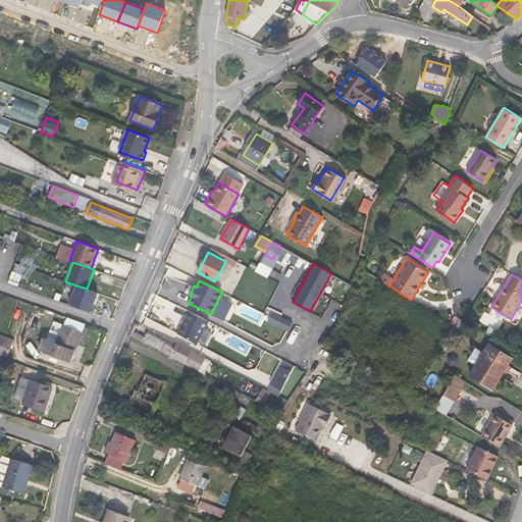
[(424,280),(423,280),(419,286),(420,286),(420,288),(423,290),(427,282),(424,280)]
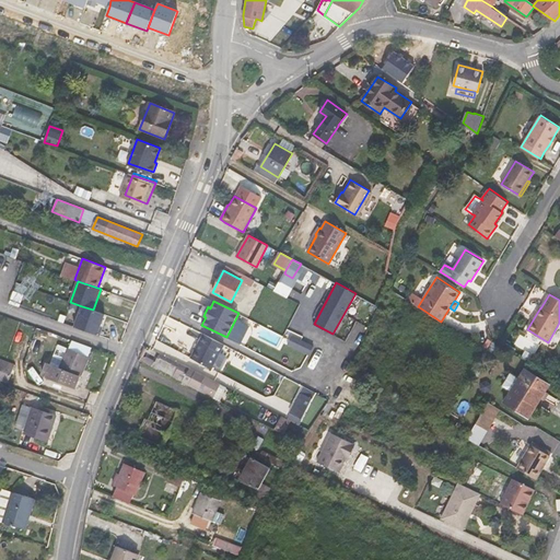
[(93,310),(82,306),(74,326),(100,336),(103,327),(101,326),(105,314),(93,310)]
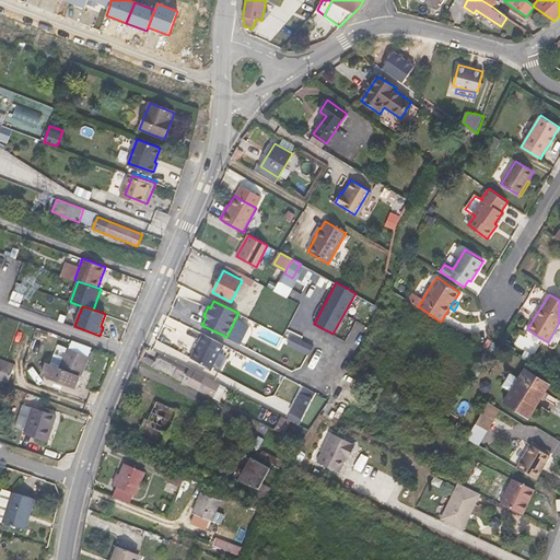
[(224,345),(203,334),(191,358),(211,369),(224,345)]
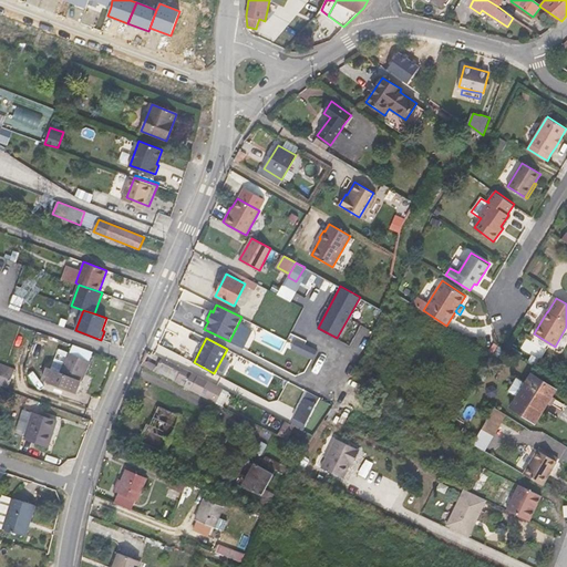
[(302,353),(305,349),(294,343),(291,347),(302,353)]
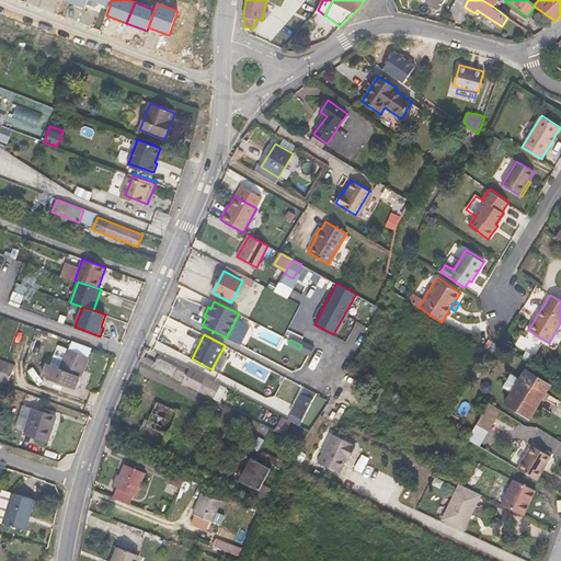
[(90,357),(68,348),(59,368),(47,363),(42,375),(76,388),(80,377),(81,377),(90,357)]
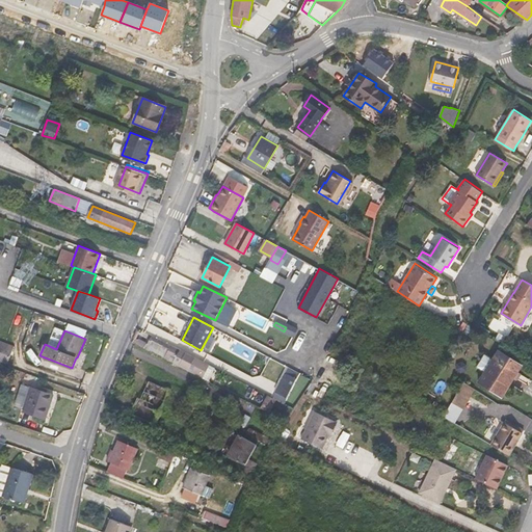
[(171,345),(153,336),(152,338),(170,347),(171,345)]
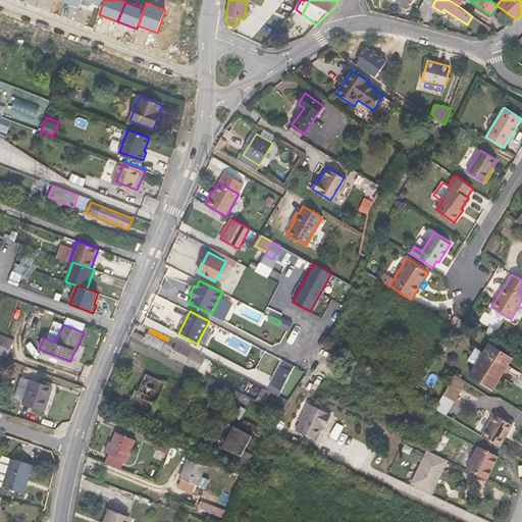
[(136,333),(133,331),(131,336),(147,345),(147,343),(173,356),(172,357),(175,359),(196,369),(202,356),(168,338),(167,341),(149,331),(146,337),(137,332),(136,333)]
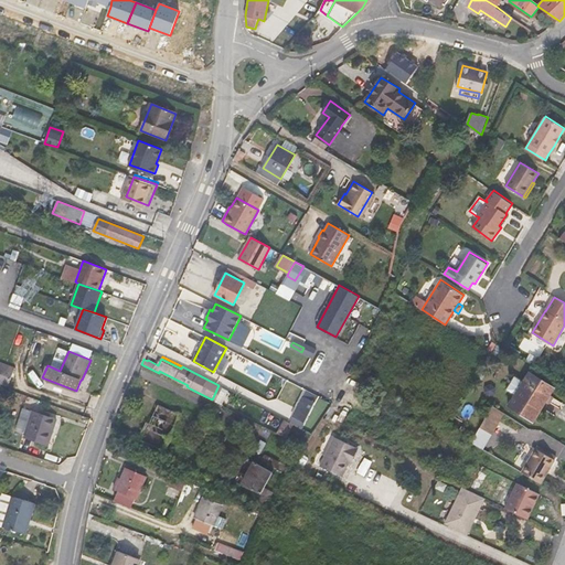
[(0,384),(8,387),(14,370),(0,364),(0,384)]
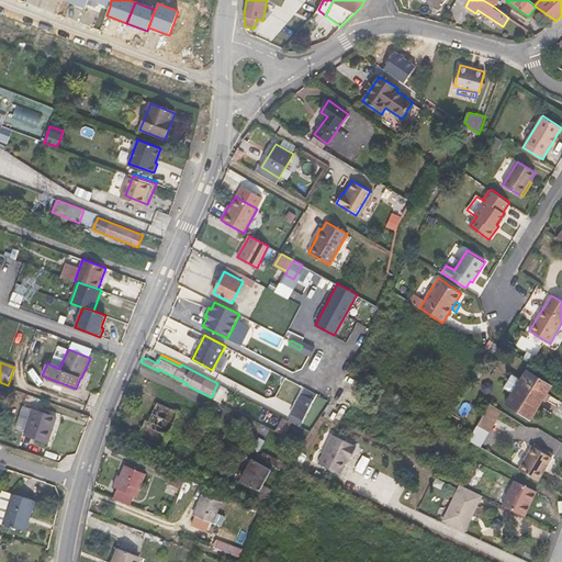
[(551,386),(526,371),(506,403),(531,419),(551,386)]
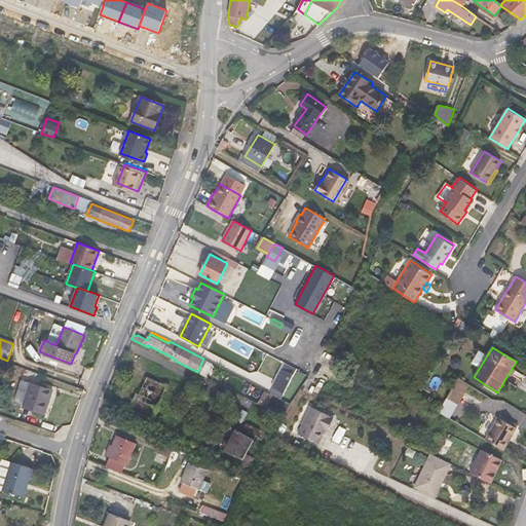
[(203,359),(197,372),(203,376),(211,363),(203,359)]
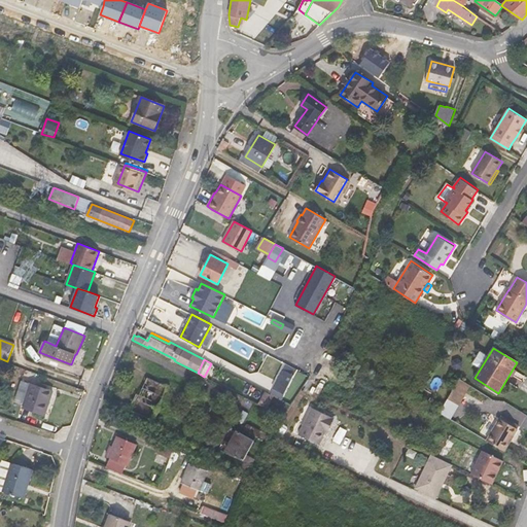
[(282,367),(271,387),(283,393),(293,374),(282,367)]
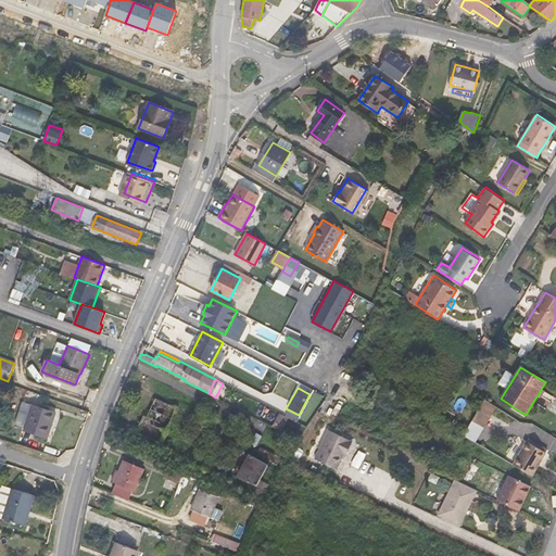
[(137,433),(163,444),(179,408),(154,397),(147,416),(144,415),(137,433)]
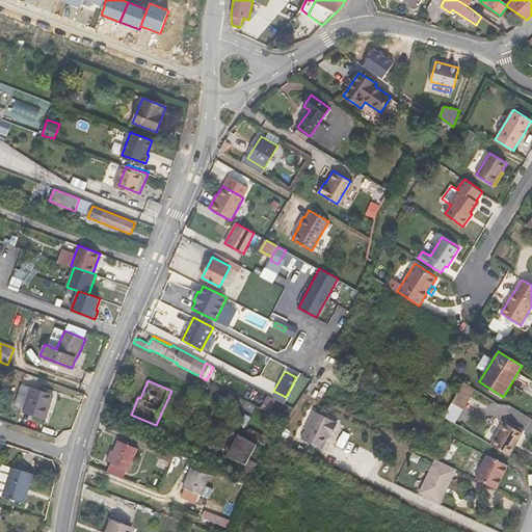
[(463,382),(459,389),(470,395),(474,389),(463,382)]
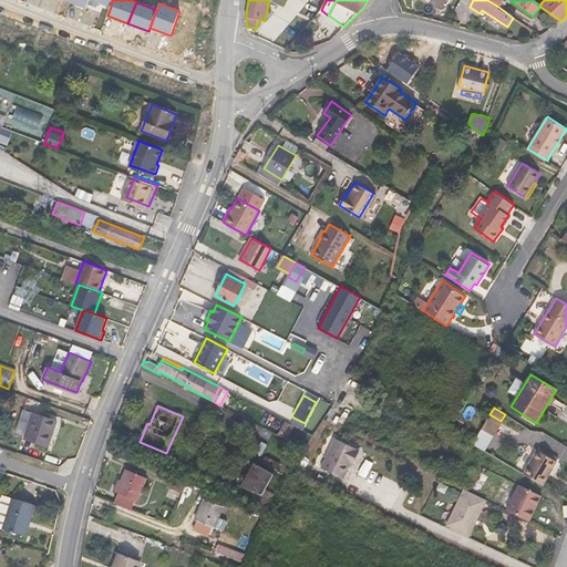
[(24,436),(33,412),(23,409),(16,433),(24,436)]
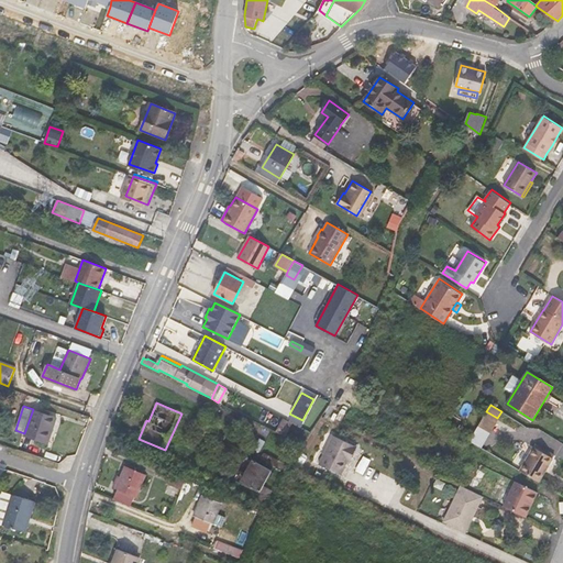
[(24,433),(48,441),(57,417),(33,409),(24,433)]
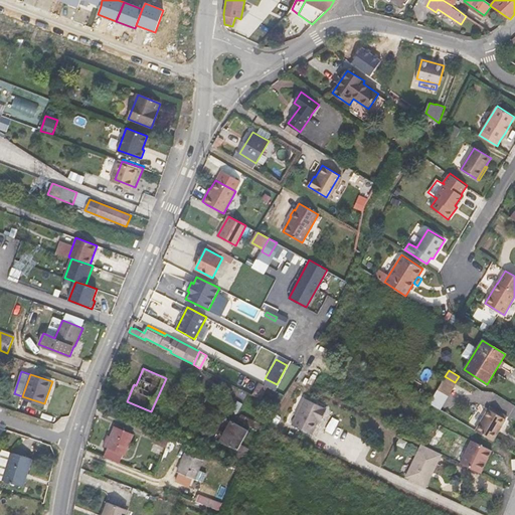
[(455,382),(445,376),(438,389),(448,395),(455,382)]
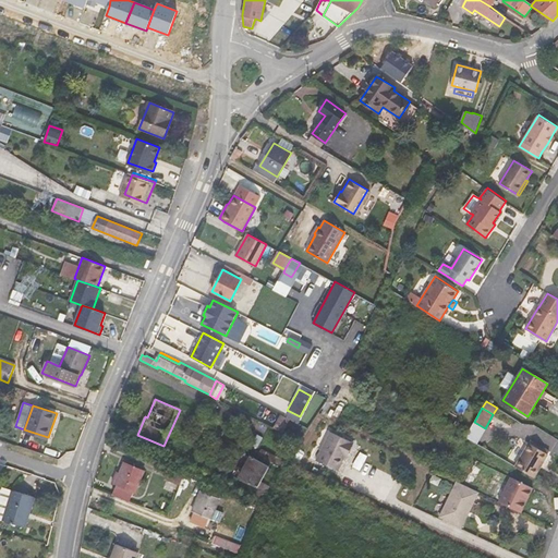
[(263,422),(274,428),(281,414),(269,409),(266,414),(263,422)]
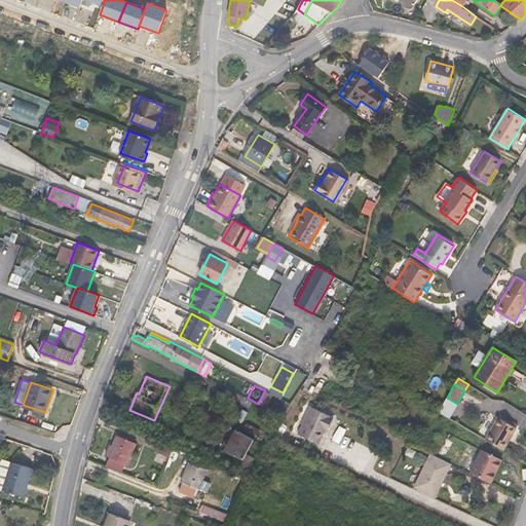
[(258,404),(267,408),(273,396),(265,390),(258,404)]
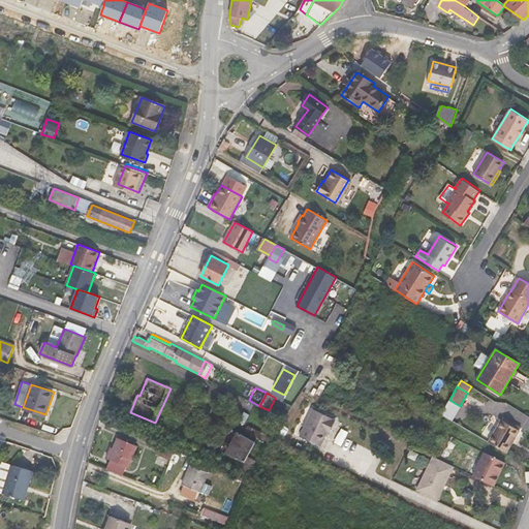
[(311,410),(299,438),(319,447),(328,430),(330,430),(334,421),(311,410)]
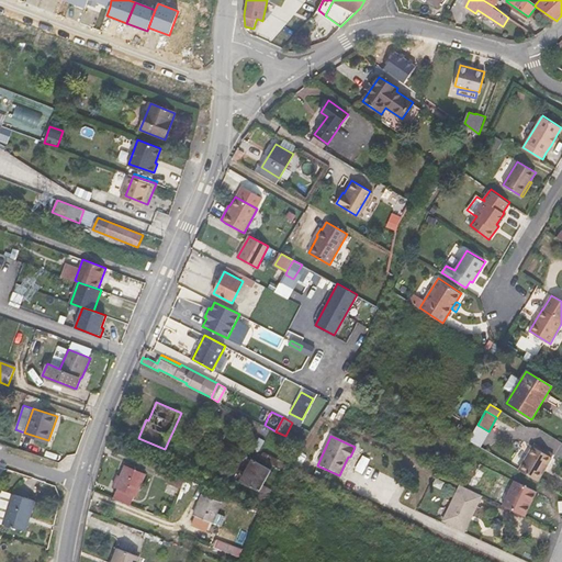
[(534,446),(519,470),(537,480),(546,464),(547,465),(552,457),(534,446)]
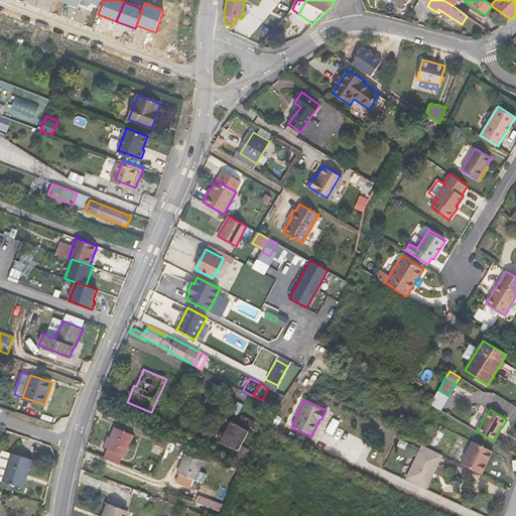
[(245,426),(247,421),(245,420),(247,417),(242,414),(238,423),(245,426)]
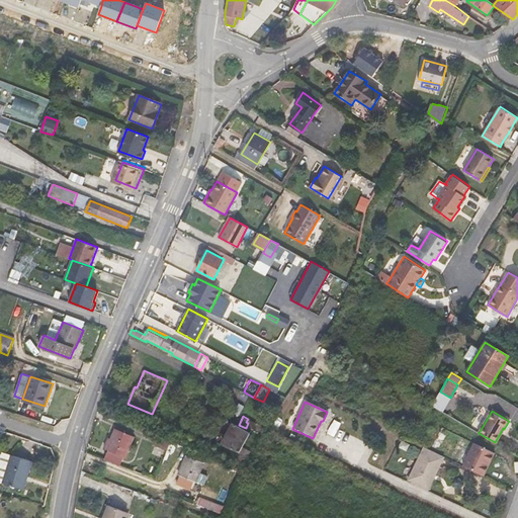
[(248,423),(254,427),(256,423),(248,419),(246,422),(248,423)]
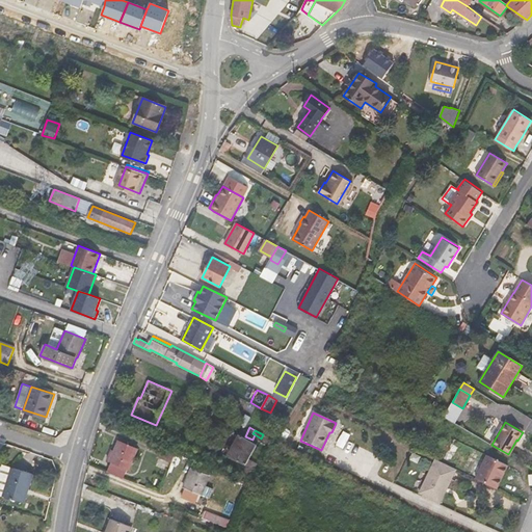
[(260,441),(267,445),(270,437),(263,434),(261,439),(260,441)]
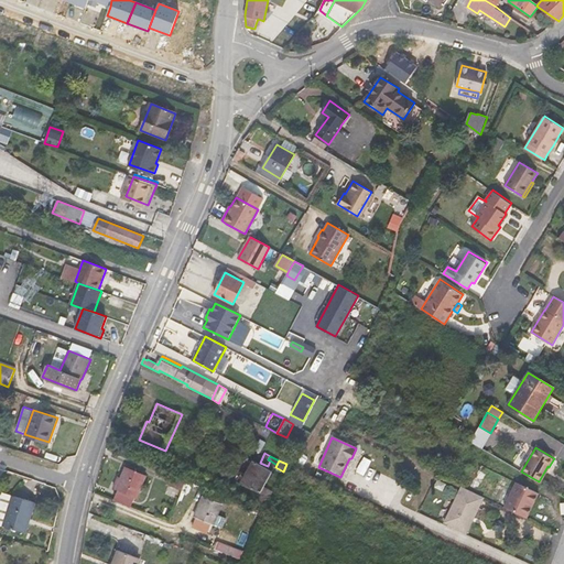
[(257,462),(243,485),(260,492),(271,497),(273,491),(264,486),(273,472),(257,462)]
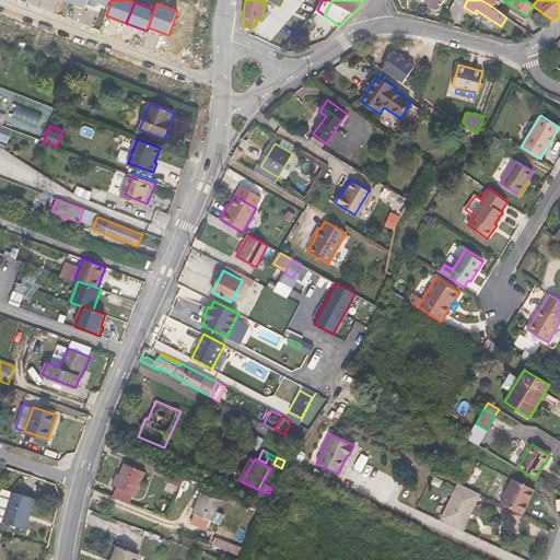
[(117,486),(113,497),(130,503),(135,493),(136,494),(146,473),(125,464),(116,485),(117,486)]
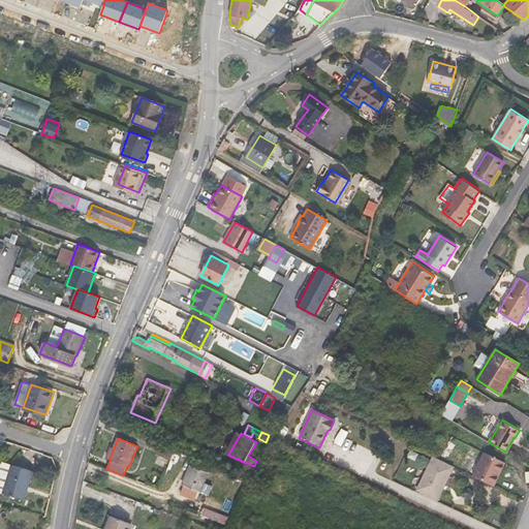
[(484,453),(473,475),(494,486),(505,462),(484,453)]
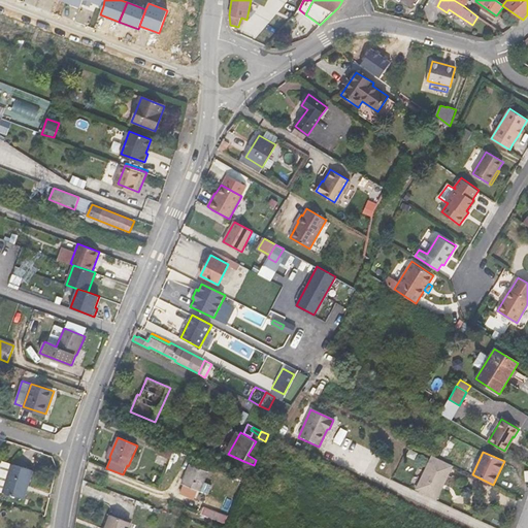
[(453,466),(432,456),(417,489),(436,499),(453,466)]
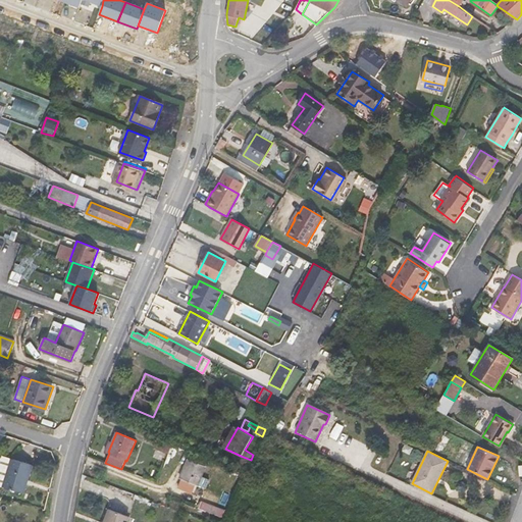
[(8,469),(11,459),(1,456),(0,460),(0,485),(4,487),(9,470),(8,469)]
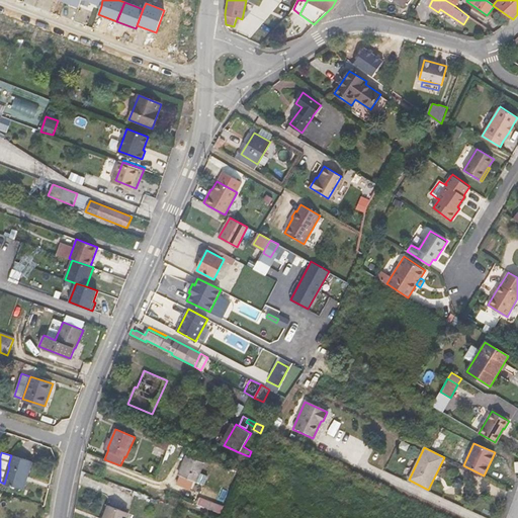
[(239,452),(233,468),(242,472),(249,456),(239,452)]
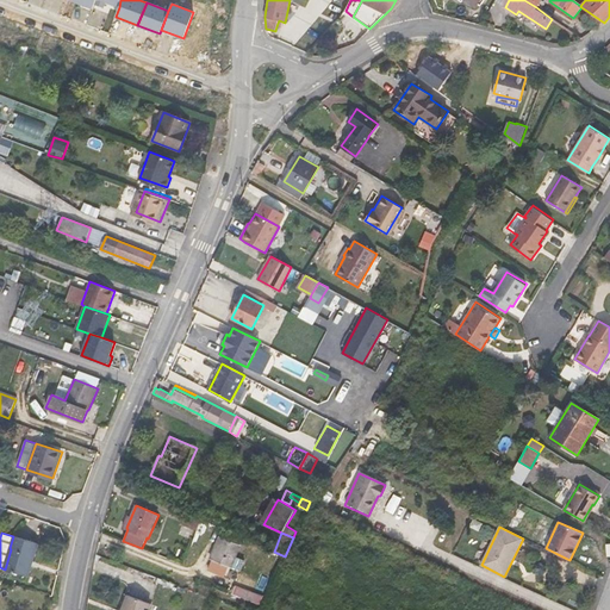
[(5,570),(29,577),(38,543),(13,536),(10,548),(11,549),(5,570)]
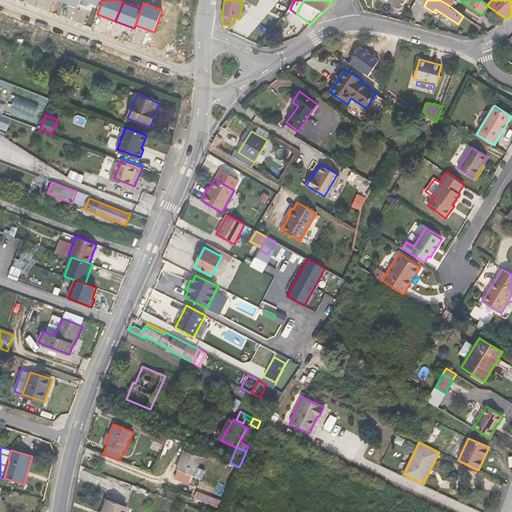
[(176,469),(180,470),(190,474),(194,476),(202,458),(184,450),(176,469)]
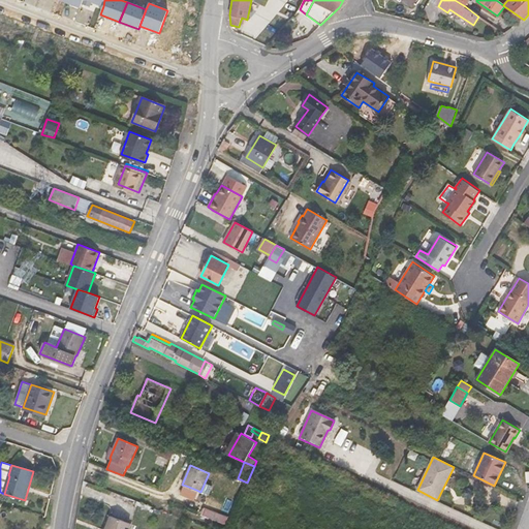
[(196,490),(186,486),(184,492),(194,496),(196,490)]
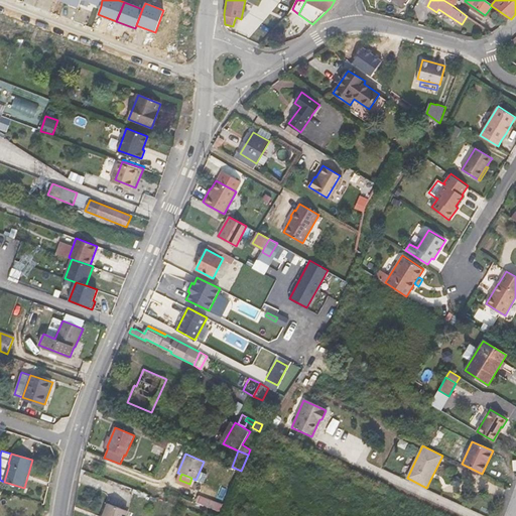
[(222,504),(200,495),(197,502),(220,511),(222,504)]
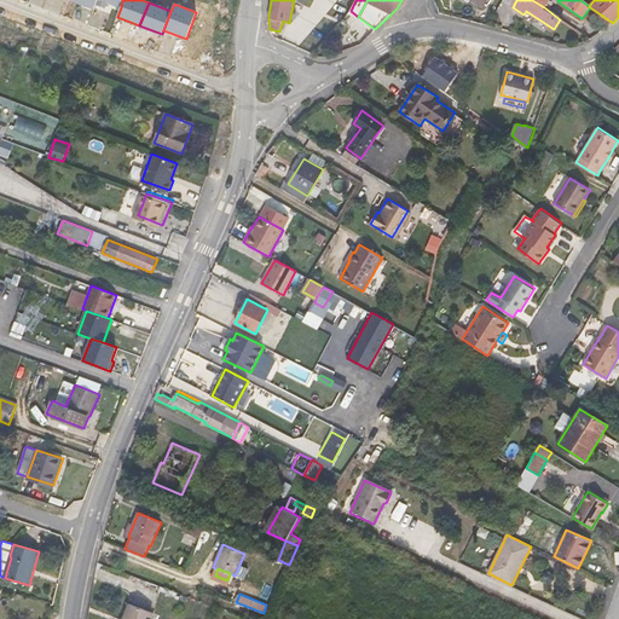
[(150,618),(154,613),(129,603),(122,618),(150,618)]
